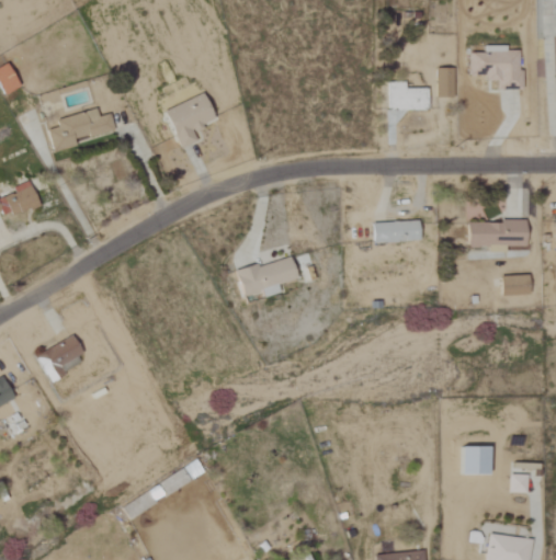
[(473,76),(488,76),(488,81),(501,81),(501,89),(522,89),(523,50),(508,50),(508,46),(487,46),(487,54),(473,54),(473,76)]
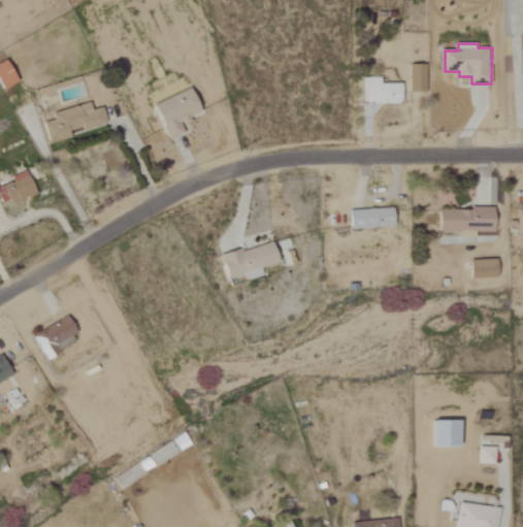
[(21,81),(8,60),(0,64),(0,77),(6,90),(21,81)]
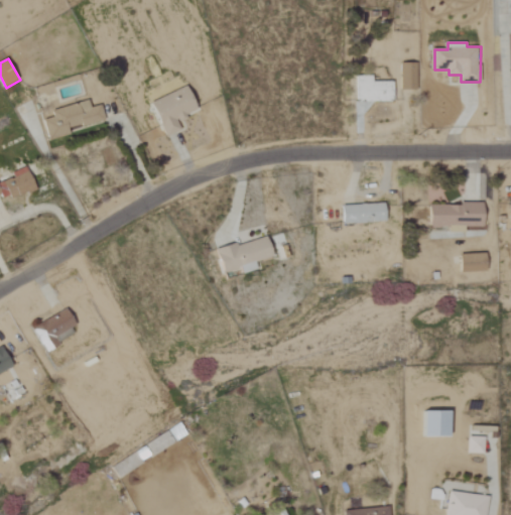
[(402,91),(418,91),(419,63),(403,63),(402,91)]
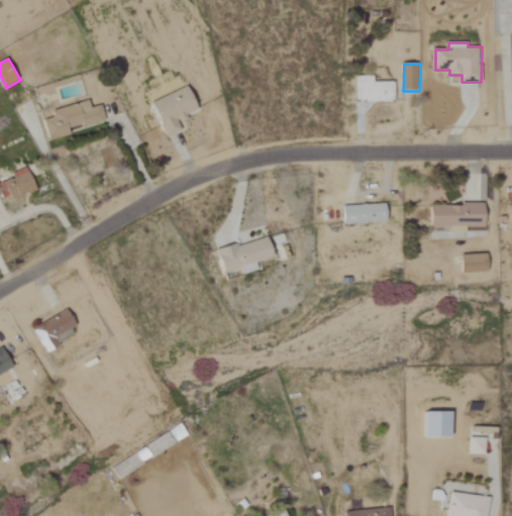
[(360,101),(396,102),(397,82),(376,82),(376,77),(361,76),(360,101)]
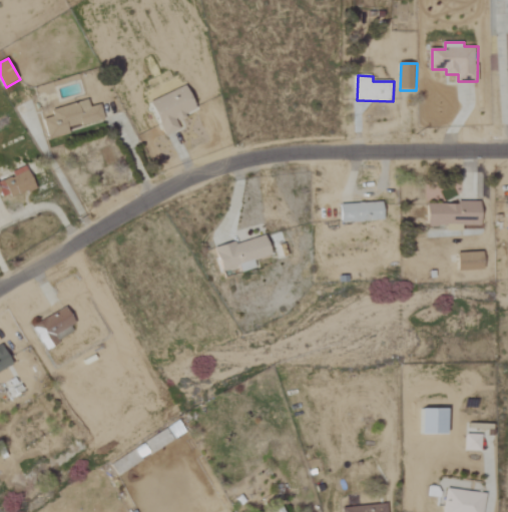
[(182,128),(179,121),(188,117),(187,113),(197,109),(188,85),(152,99),(166,135),(182,128)]
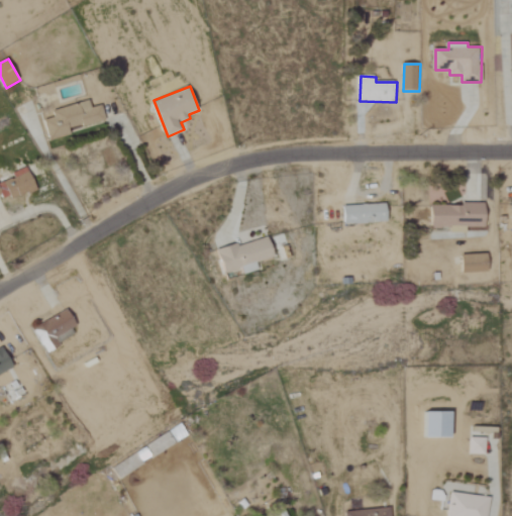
[(53,139),(73,134),(72,129),(108,119),(103,104),(93,107),(91,100),(44,112),(53,139)]
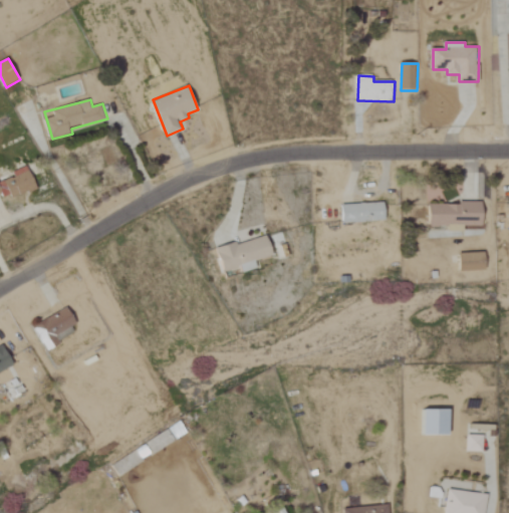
[(0,195),(3,194),(5,199),(37,188),(29,166),(14,171),(15,176),(0,181),(0,195)]
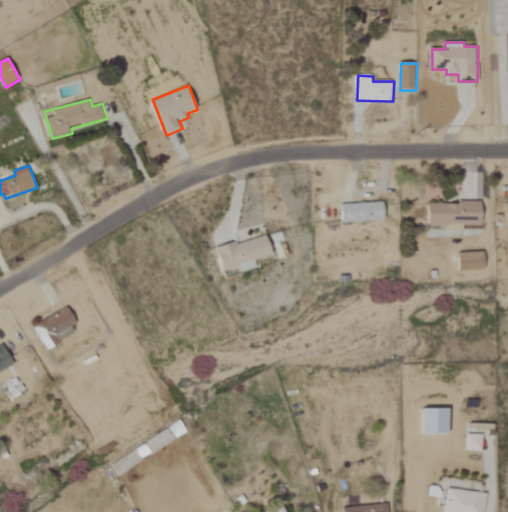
[(385,219),(385,201),(343,203),(343,220),(385,219)]
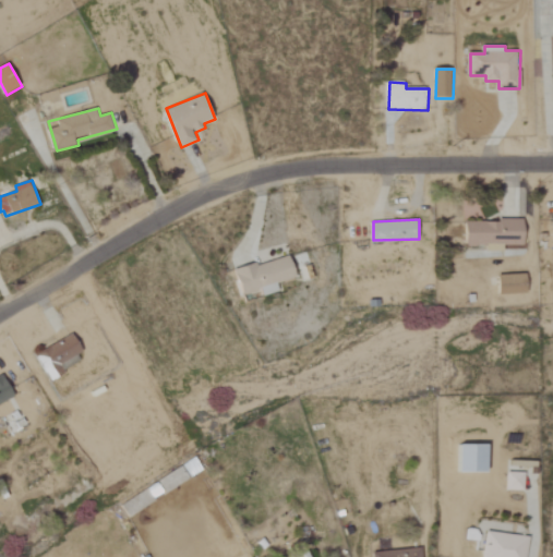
[(468,219),(468,245),(488,245),(488,250),(505,250),(505,244),(524,244),(525,220),(468,219)]
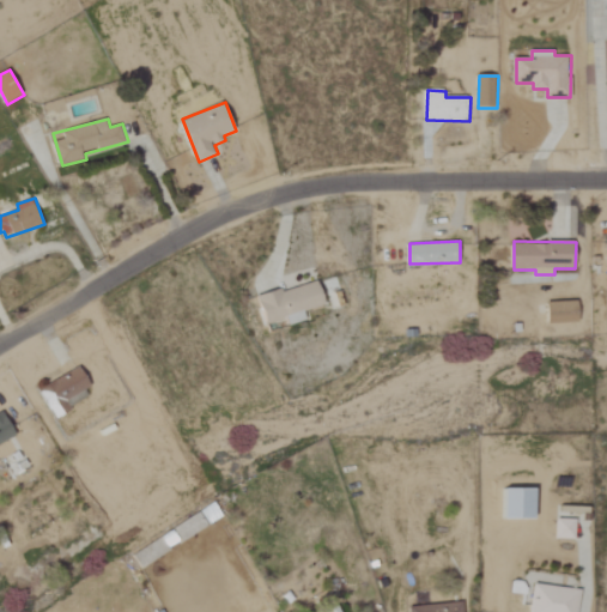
[(327,304),(319,279),(260,297),(268,323),(289,317),(290,325),(308,319),(305,310),(327,304)]
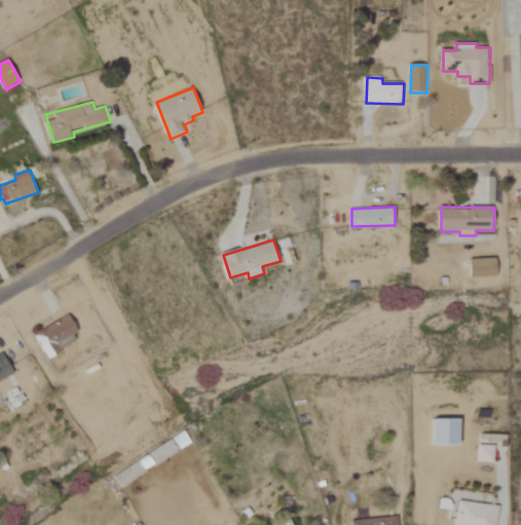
[(472,276),(498,275),(497,258),(472,259),(472,276)]
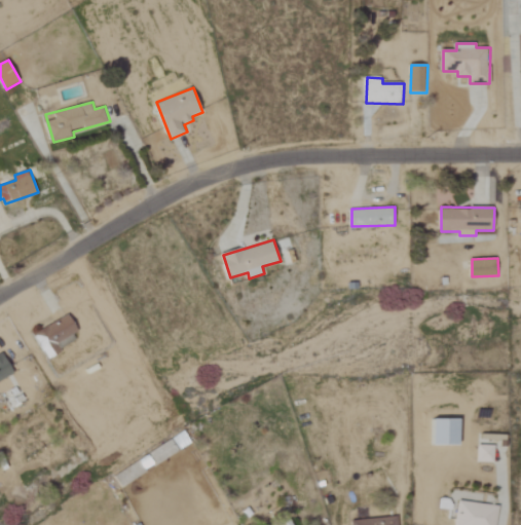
[(81,339),(68,315),(35,334),(49,358),(81,339)]
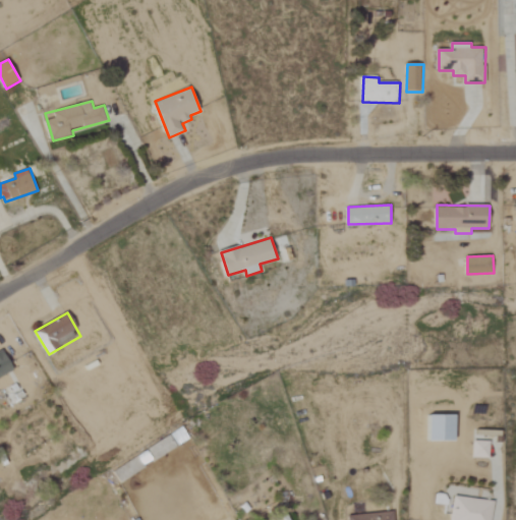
[(0,378),(15,371),(6,352),(0,355),(0,378)]
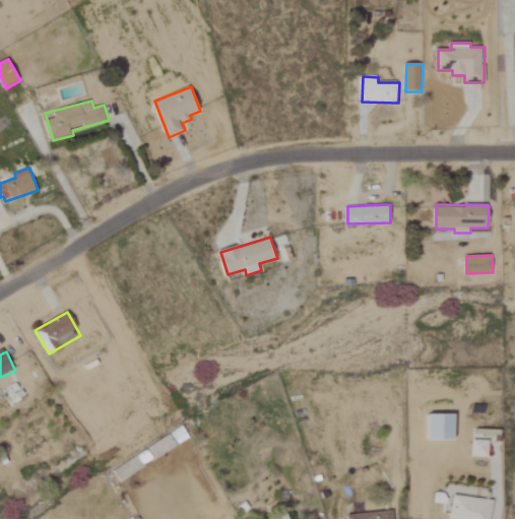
[(491,440),(474,439),(473,456),(491,456),(491,440)]
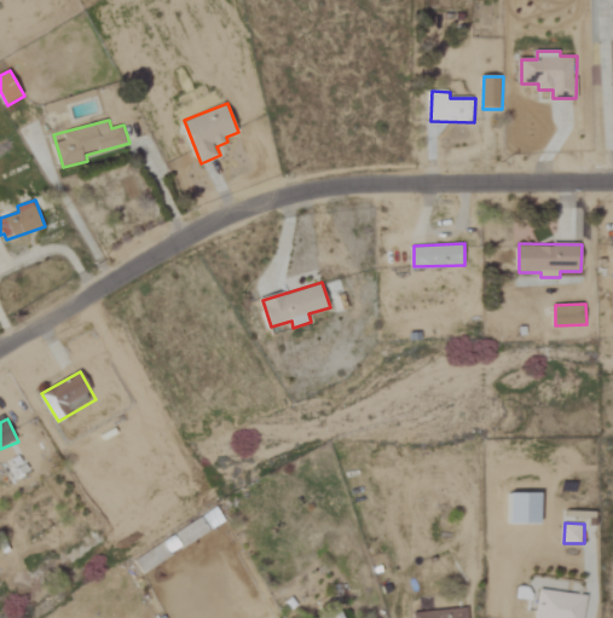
[(585,617),(588,594),(539,589),(536,617),(585,617)]
